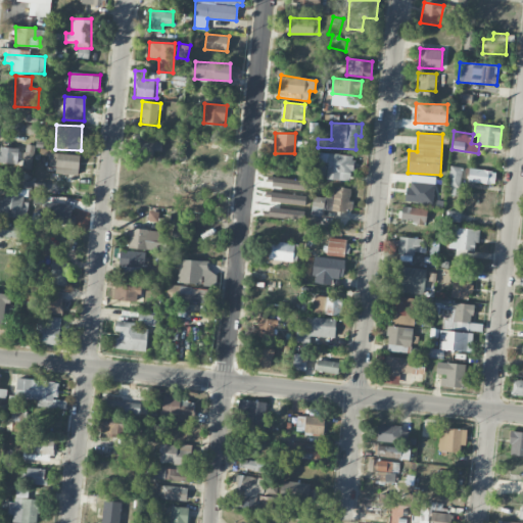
[(162,141),(136,140),(135,150),(161,152),(162,141)]
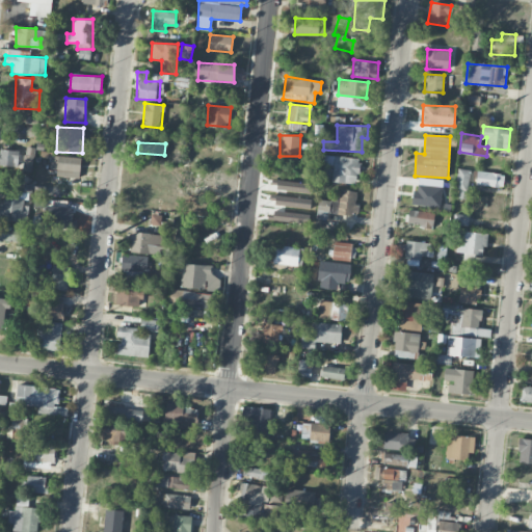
[(34,148),(25,148),(24,170),(33,171),(34,148)]
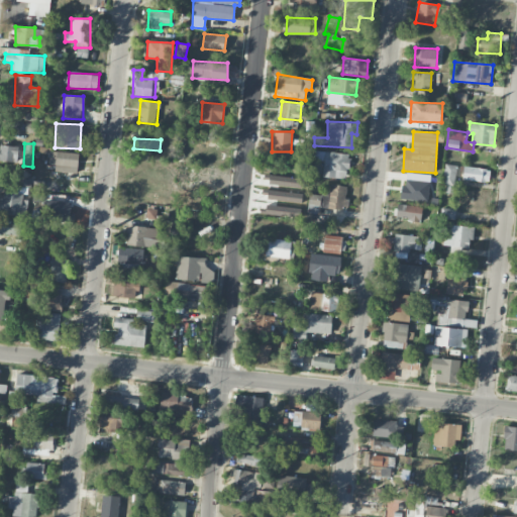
[(0,145),(0,160),(15,163),(18,147),(0,144),(0,145)]
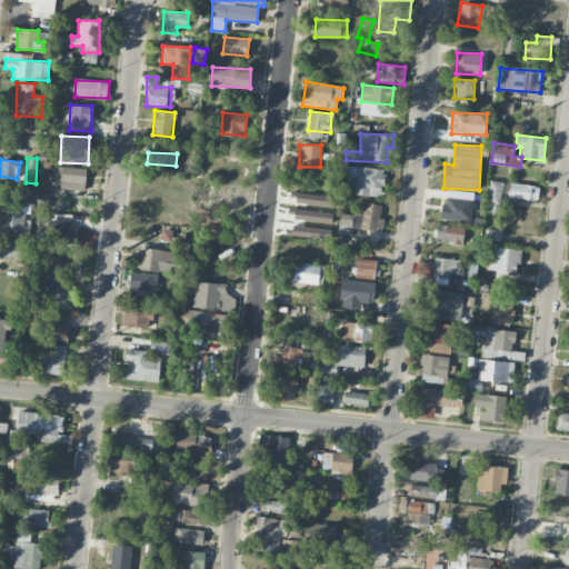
[(355,193),(382,197),(386,170),(347,166),(346,175),(357,177),(355,193)]
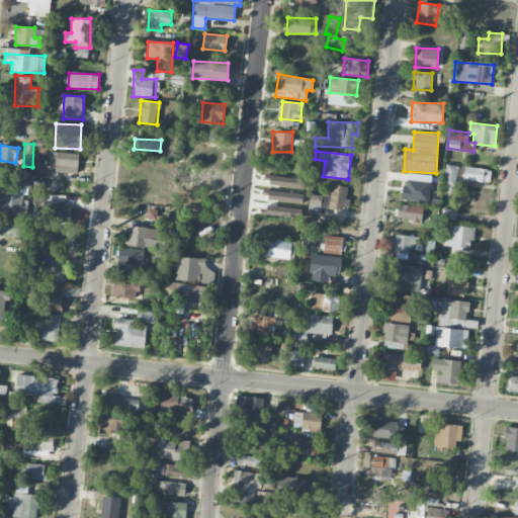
[(78,153),(49,152),(49,171),(78,172),(78,153)]
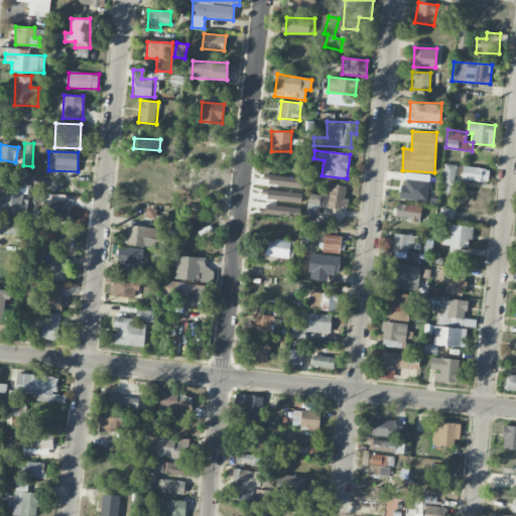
[(456,164),(443,163),(441,183),(454,184),(456,164)]
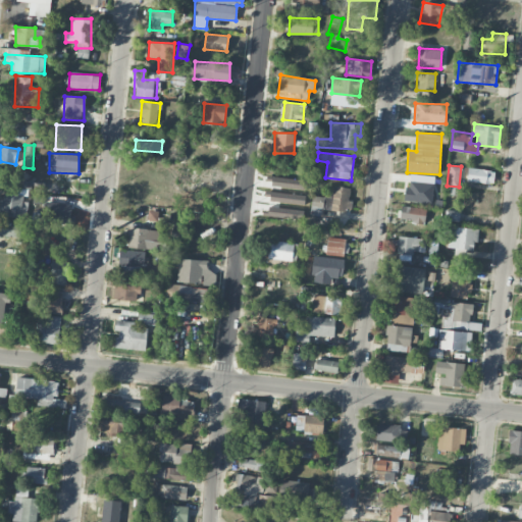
[(467,181),(493,184),(494,170),(468,167),(467,181)]
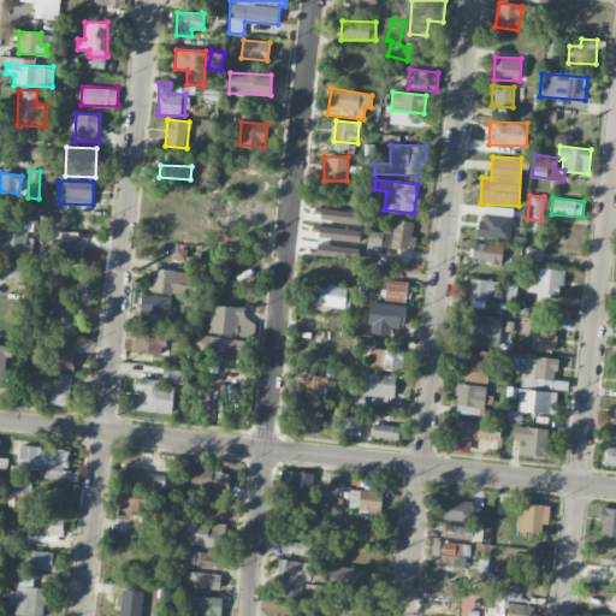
[(0,254),(30,256),(31,231),(4,230),(3,234),(0,234),(0,254)]
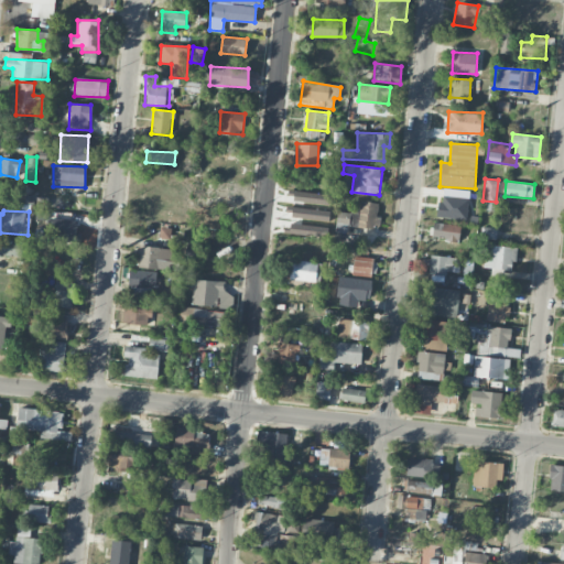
[(432,238),(459,240),(461,225),(433,223),(432,238)]
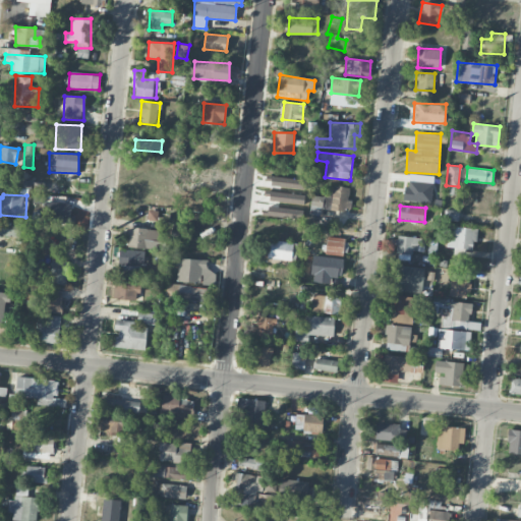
[(459,211),(445,210),(444,220),(459,221),(459,211)]
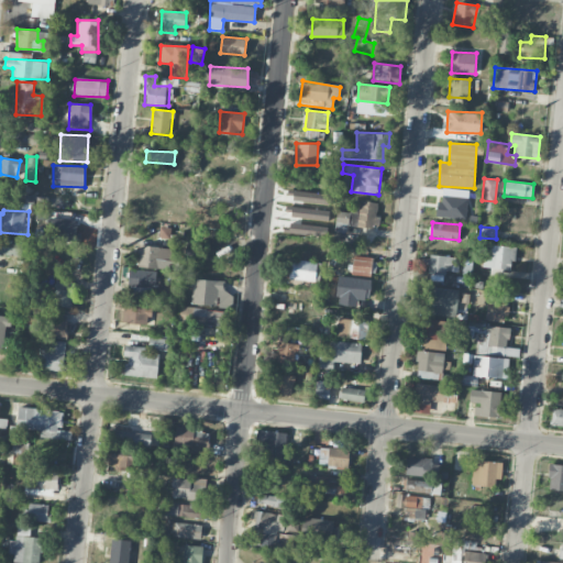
[(0,254),(23,255),(23,240),(0,239),(0,254)]
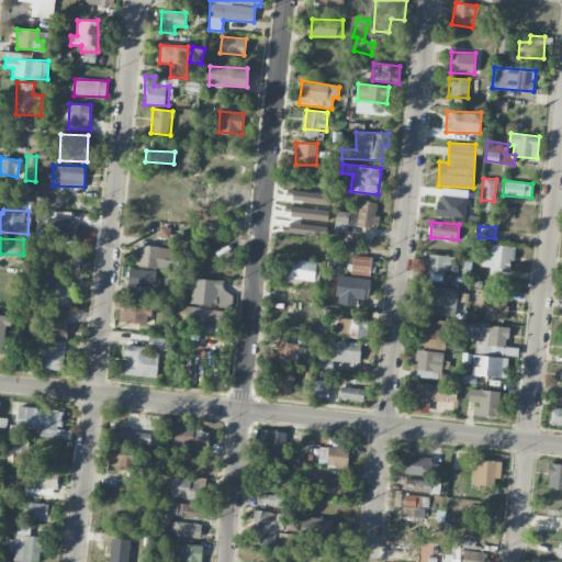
[(509,273),(509,261),(515,261),(516,246),(483,244),(482,267),(490,267),(490,272),(509,273)]
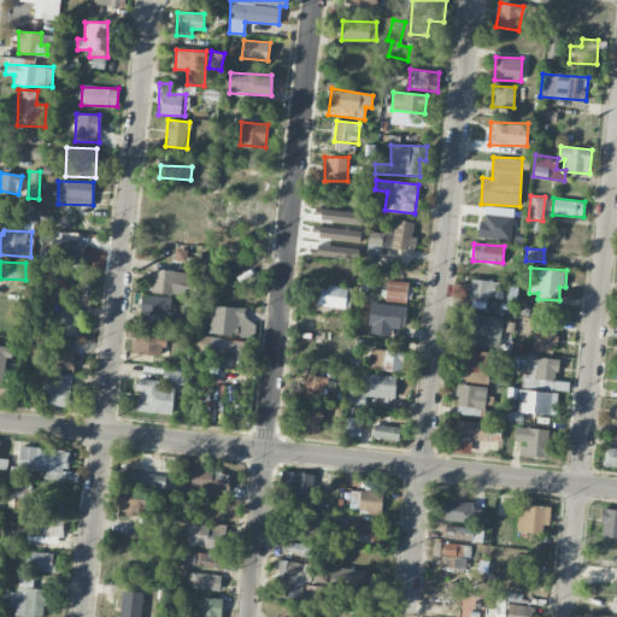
[(151,293),(187,294),(188,271),(152,270),(151,293)]
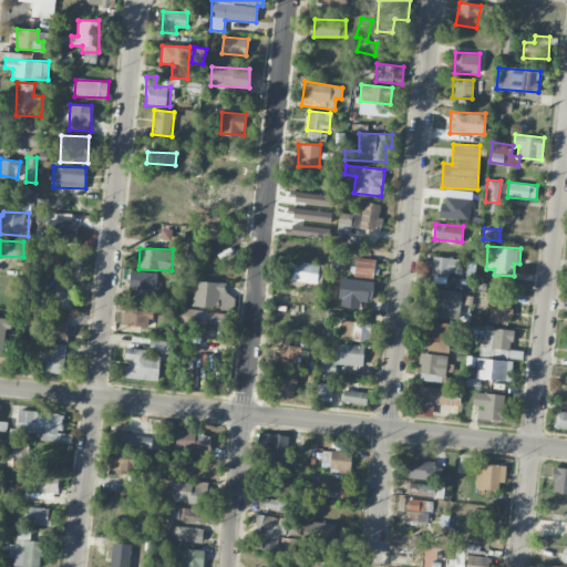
[(461,276),(462,258),(432,257),(431,275),(461,276)]
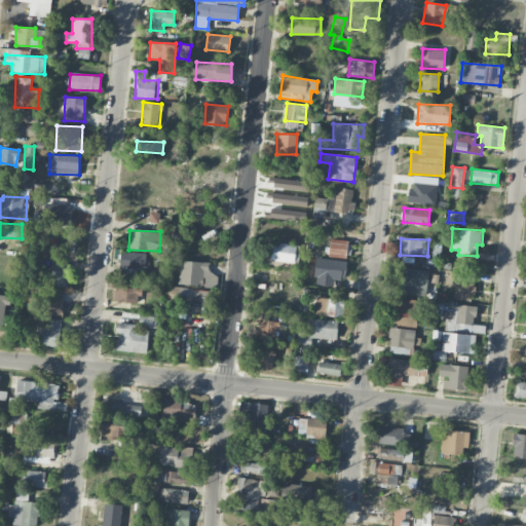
[(347,257),(347,240),(329,239),(329,257),(347,257)]
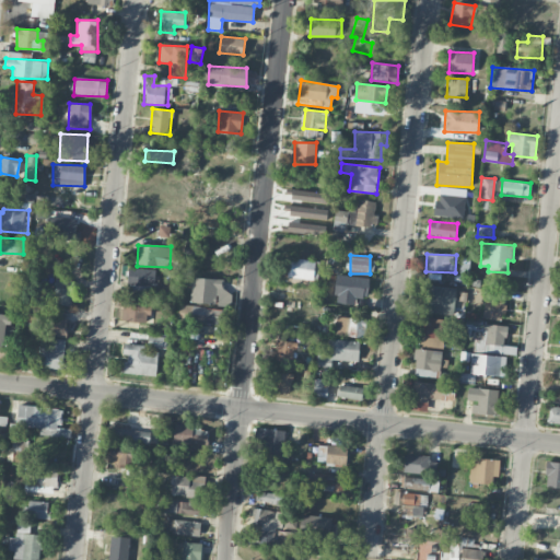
[(288,277),(313,281),(316,261),(291,257),(288,277)]
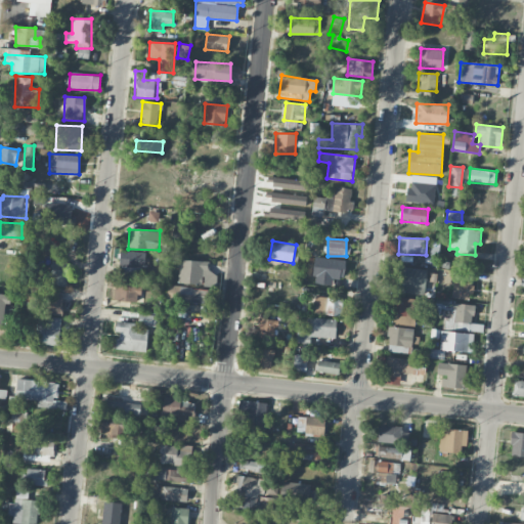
[(119,275),(143,276),(144,252),(120,251),(119,275)]
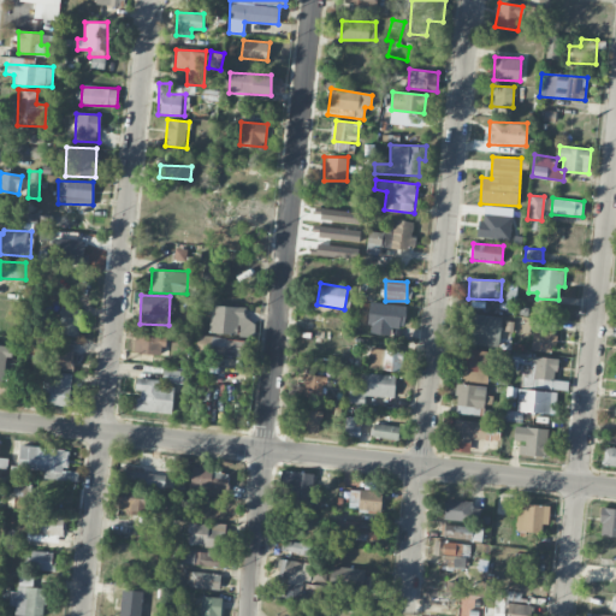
[(246,320),(246,307),(211,306),(209,333),(254,335),(255,320),(246,320)]
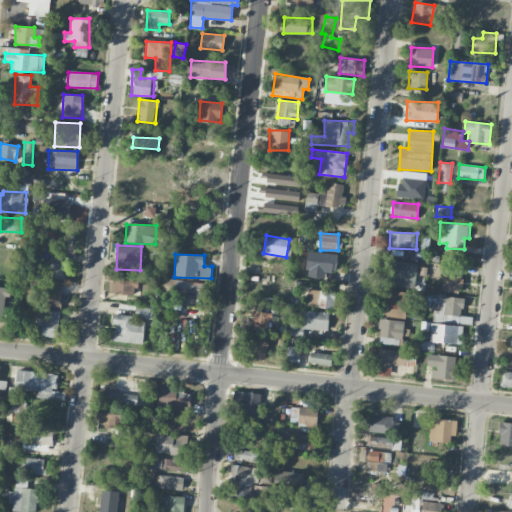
[(49,278),(65,279),(66,255),(50,255),(49,278)]
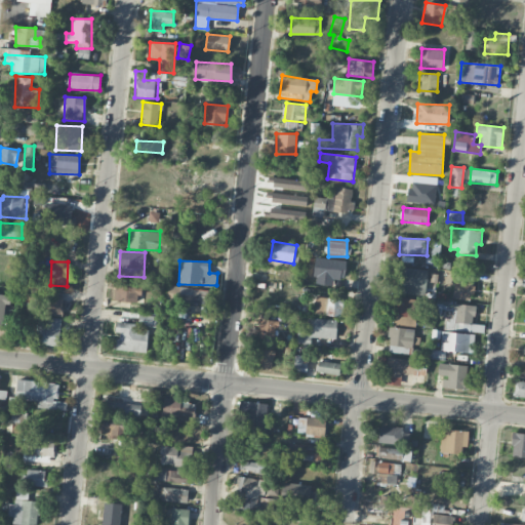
[(340,287),(344,271),(319,266),(315,282),(340,287)]
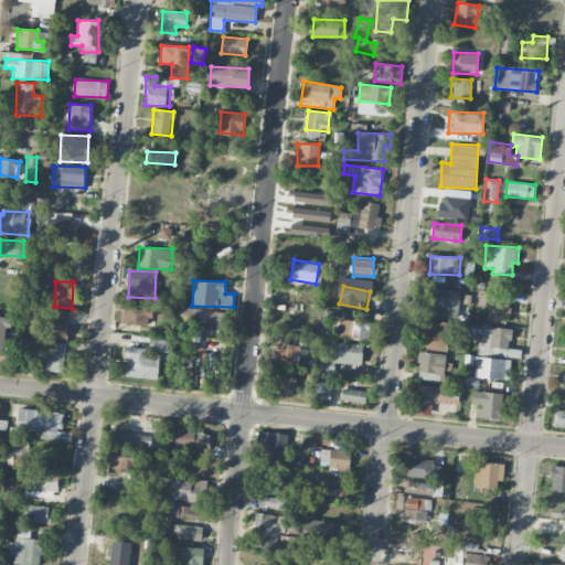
[(457,317),(459,289),(426,288),(424,316),(457,317)]
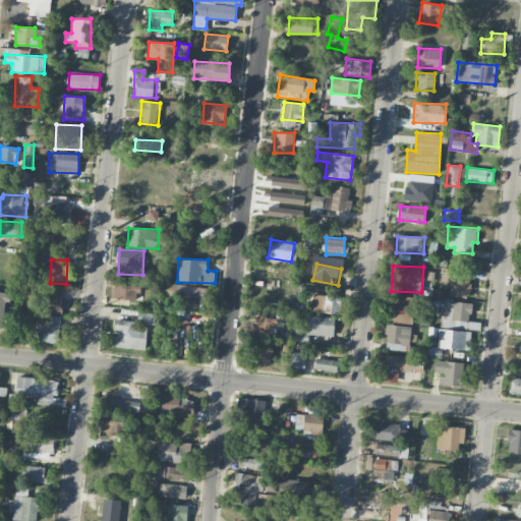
[(468,297),(469,273),(450,272),(448,296),(468,297)]
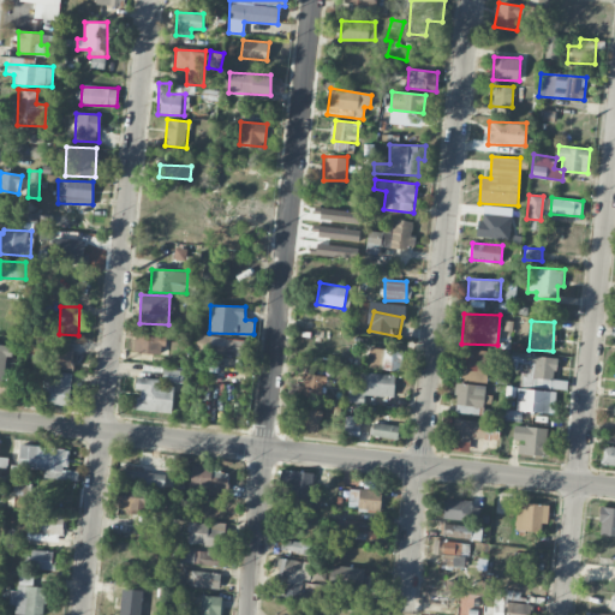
[(166,332),(136,328),(133,352),(163,354),(166,332)]
